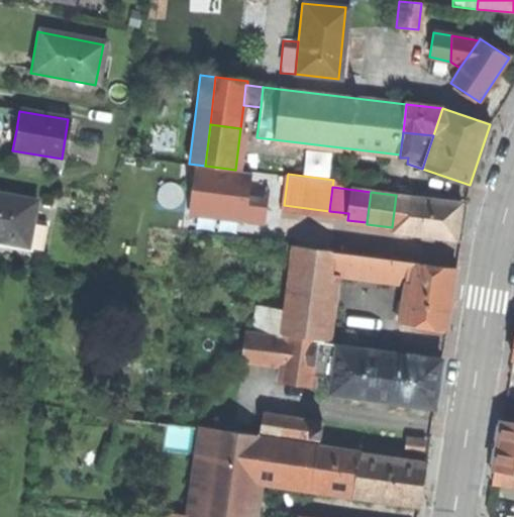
[(34,201),(0,194),(0,238),(40,245),(44,226),(30,223),(34,201)]
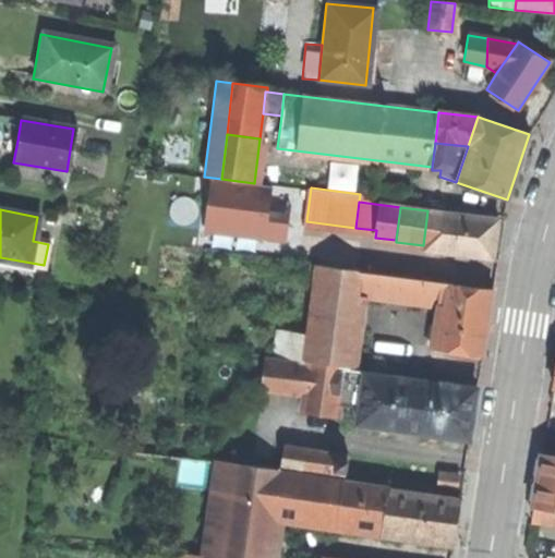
[(422,251),(492,259),(494,241),(496,218),(427,210),(423,245),(422,251)]
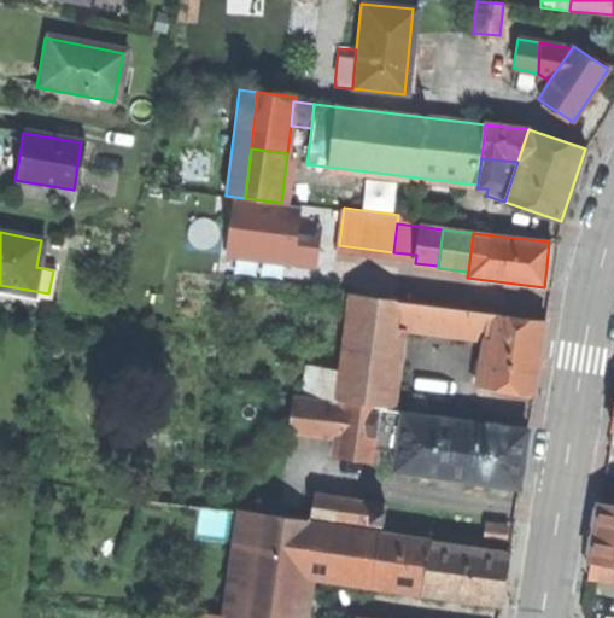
[(387,384),(396,327),(399,301),(349,293),(337,375),(387,384)]
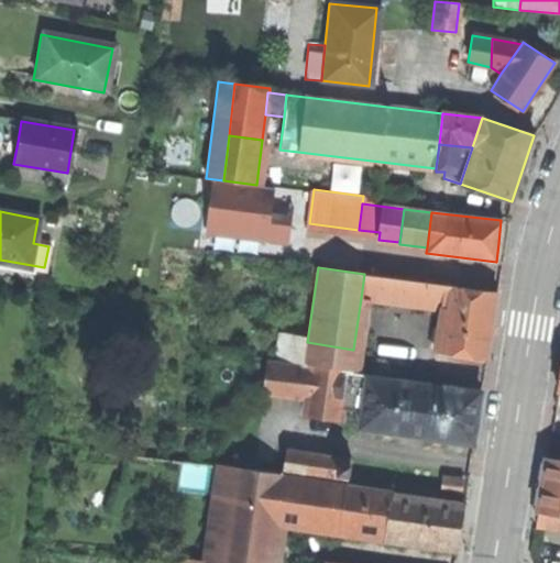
[(361,298),(445,310),(449,286),(364,274),(361,298)]
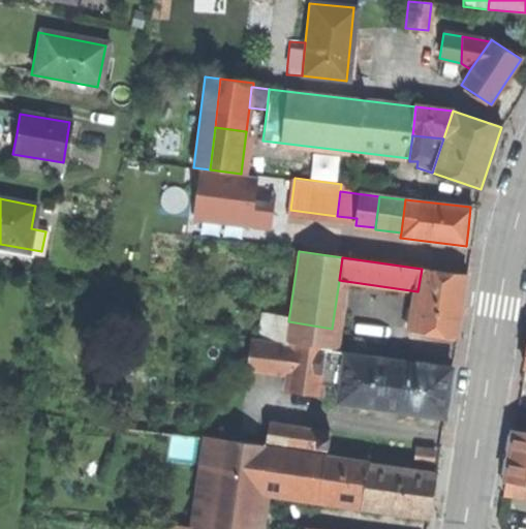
[(412,331),(457,337),(461,308),(466,275),(422,269),(418,291),(412,331)]
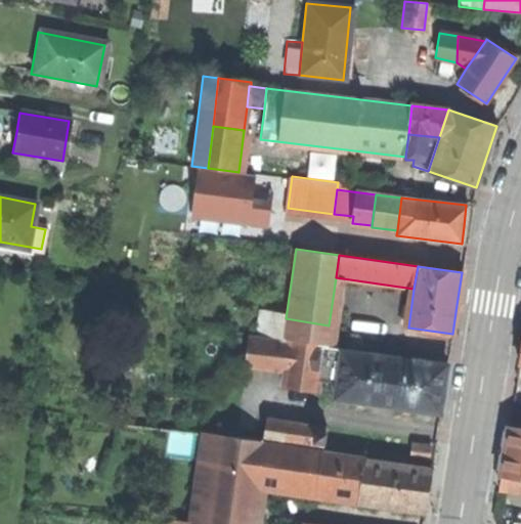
[(327,343),(329,325),(286,318),(283,337),(327,343)]
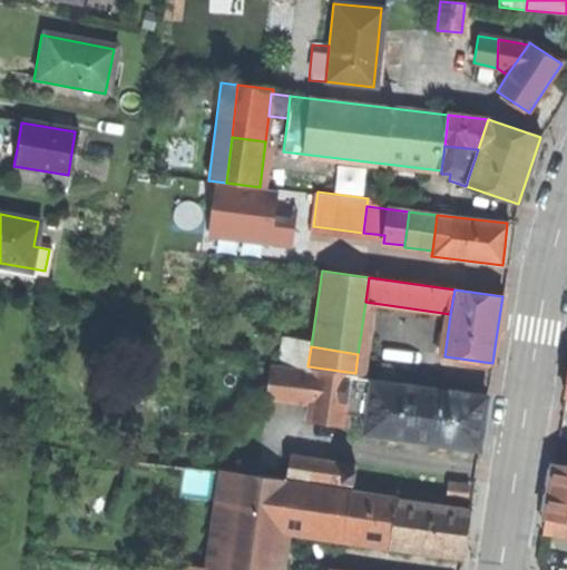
[(267,395),(308,401),(309,401),(311,386),(312,373),(271,367),(267,395)]
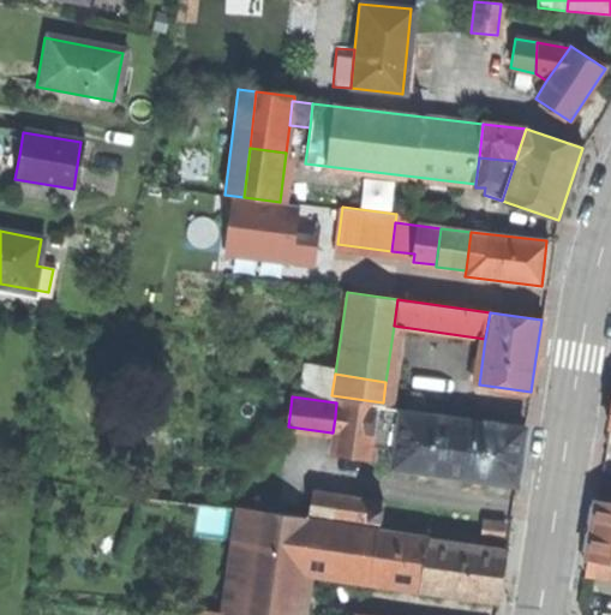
[(336,402),(335,417),(359,419),(361,406),(336,402)]
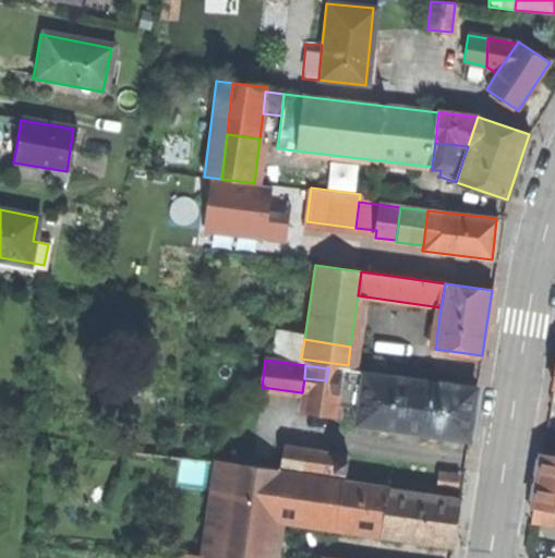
[(338,405),(357,408),(360,386),(357,386),(359,374),(359,370),(328,366),(328,368),(326,380),(304,378),(302,392),(301,392),(298,413),(337,417),(338,405)]
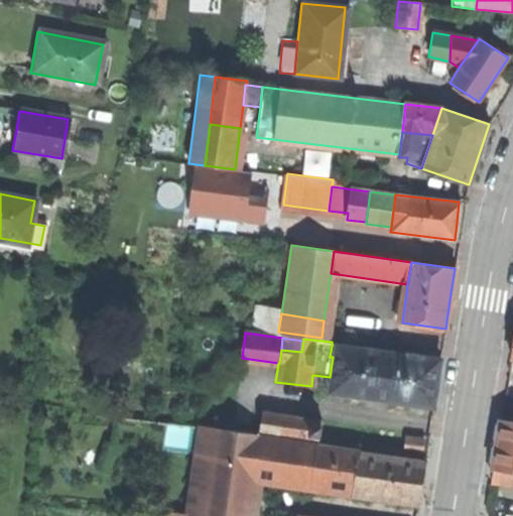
[(438,359),(332,346),(330,357),(333,357),(330,377),(328,393),(433,406),(436,381),(438,359)]
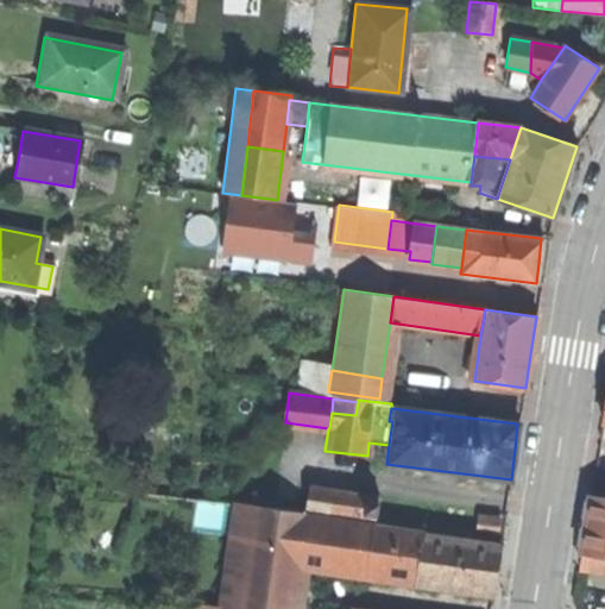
[(304,512),(376,521),(378,496),(308,487),(304,512)]
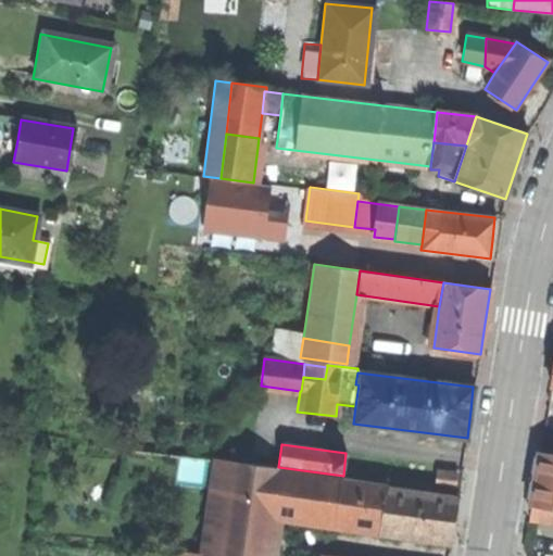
[(552,454),(536,452),(532,478),(528,504),(544,506),(552,507),(552,454)]
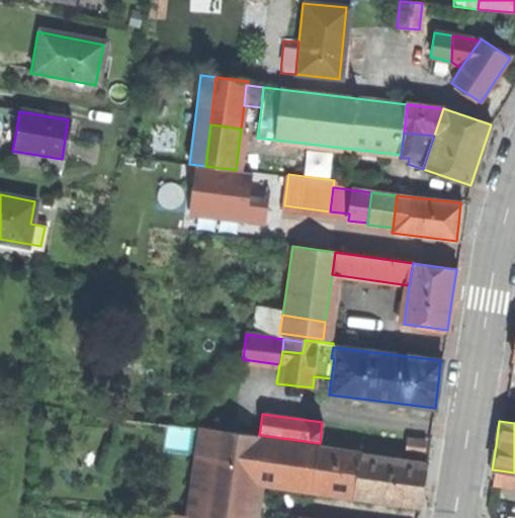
[(185,517),(187,517),(197,517),(200,503),(210,430),(197,428),(185,517)]
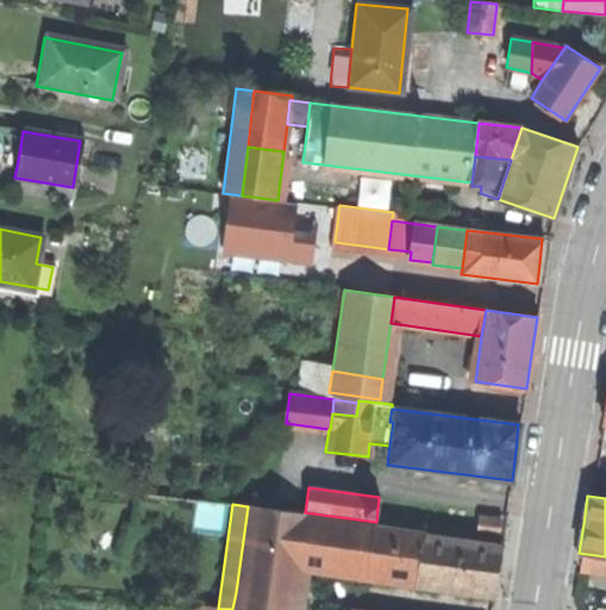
[(293,599),(299,560),(305,515),(248,506),(236,592),(293,599)]
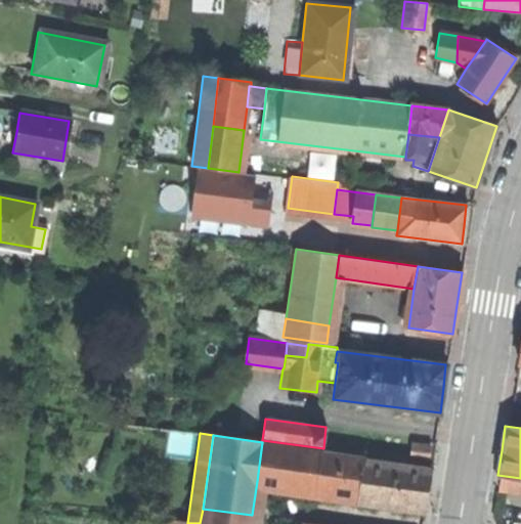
[(316,489),(317,480),(321,450),(262,442),(257,481),(316,489)]
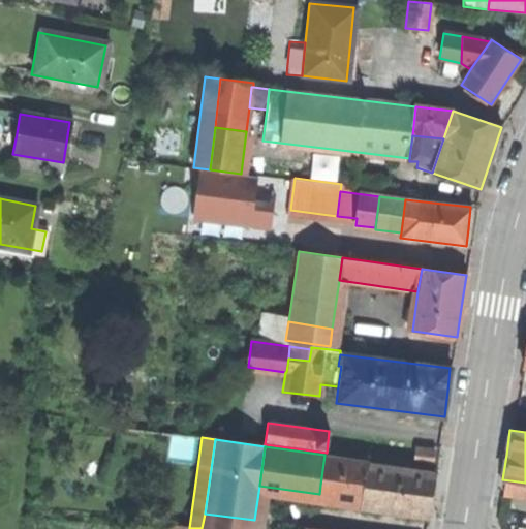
[(320,485),(336,487),(338,488),(342,457),(325,455),(320,485)]
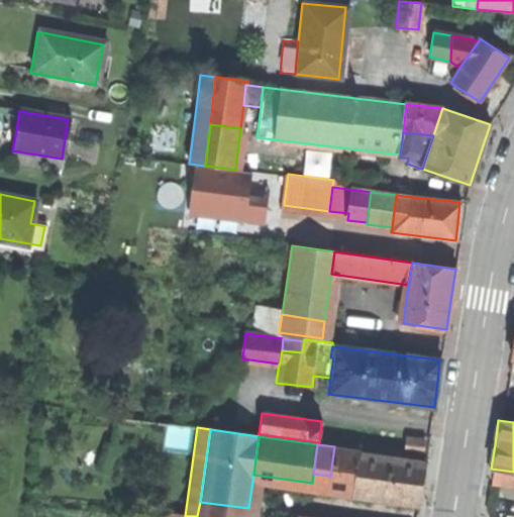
[(328,482),(353,485),(357,453),(360,454),(360,450),(334,446),(330,477),(328,476),(328,482)]
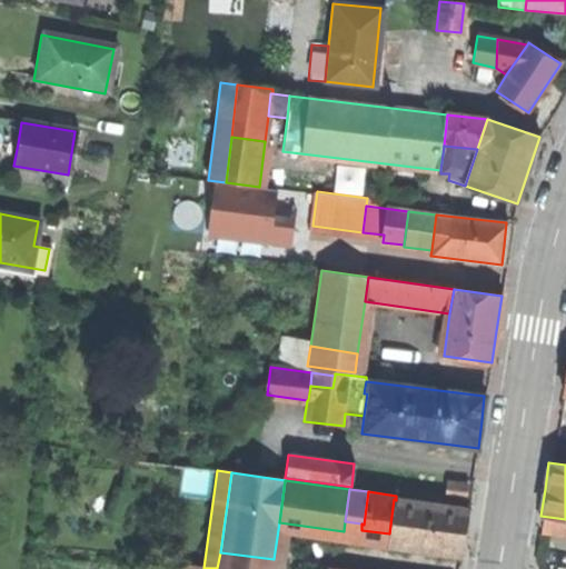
[(396,500),(394,499),(389,533),(388,546),(463,556),(466,535),(469,510),(396,500)]
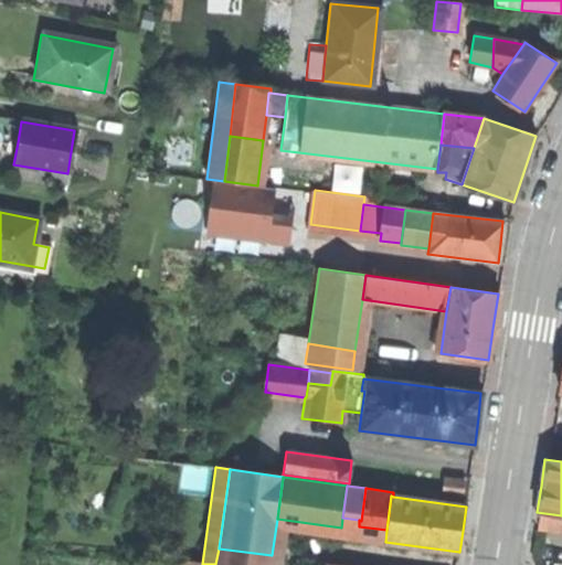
[(561,529),(561,515),(553,514),(552,521),(551,528),(561,529)]
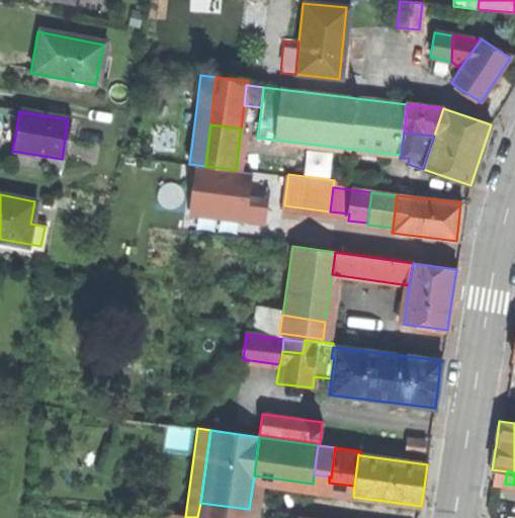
[(248,517),(249,509),(200,503),(197,517),(248,517)]
